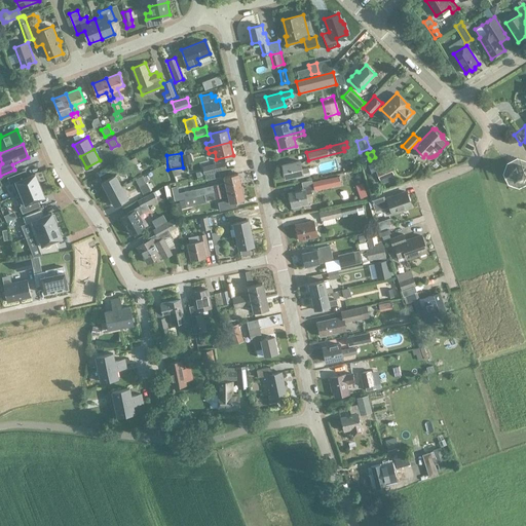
[(366,154),(359,156),(361,162),(366,161),(366,159),(369,158),(367,153),(366,154)]
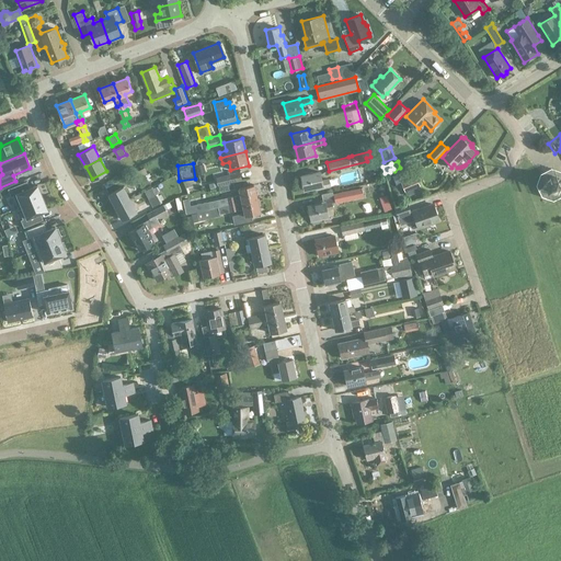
[(397,183),(402,181),(408,195),(420,191),(418,186),(421,185),(412,167),(392,175),(396,182),(397,183)]
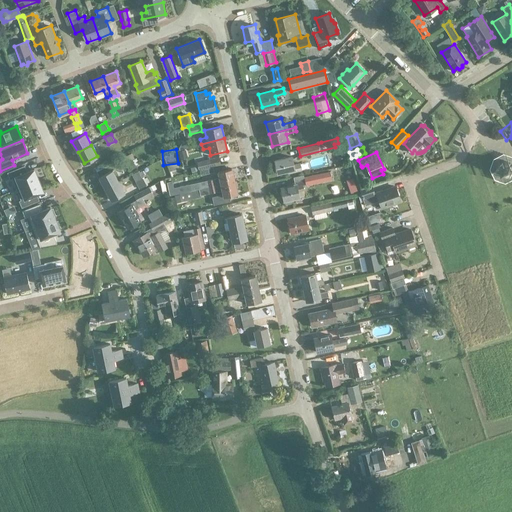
[(135,158),(132,153),(123,157),(123,158),(130,171),(140,165),(136,157),(135,158)]
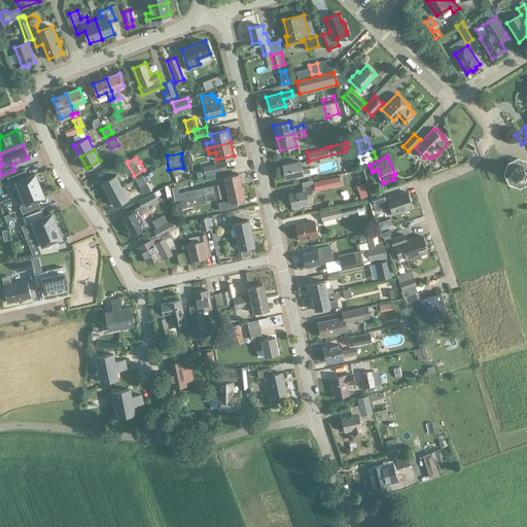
[(309,168),(303,170),(301,161),(283,165),(286,178),(304,174),(304,176),(311,174),(309,168)]
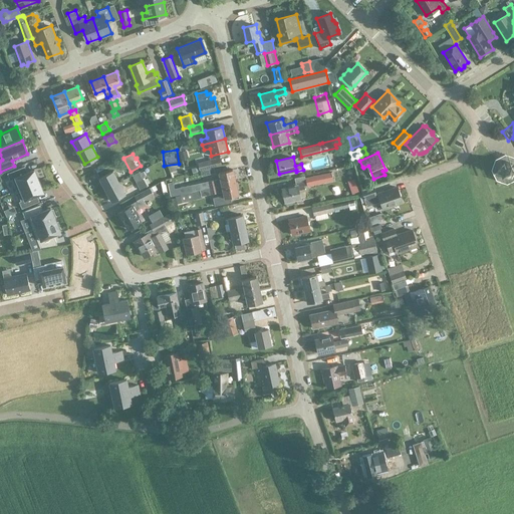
[(220,158),(198,163),(199,167),(200,171),(222,165),(220,158)]
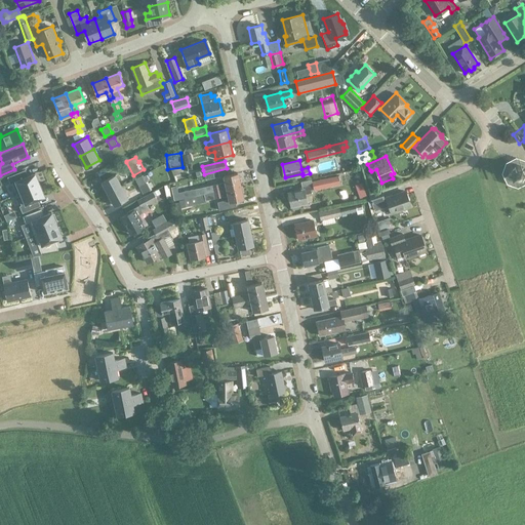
[(511,167),(508,173),(511,179),(518,183),(524,179),(524,174),(524,170),(523,166),(516,164),(511,167)]
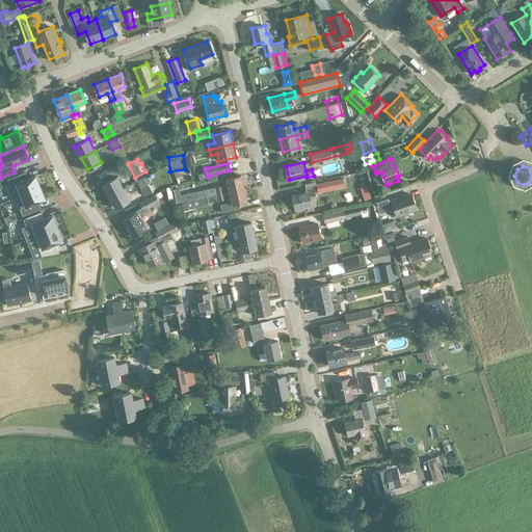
[(17,196),(40,187),(35,176),(25,180),(23,173),(7,179),(10,186),(11,186),(17,196)]
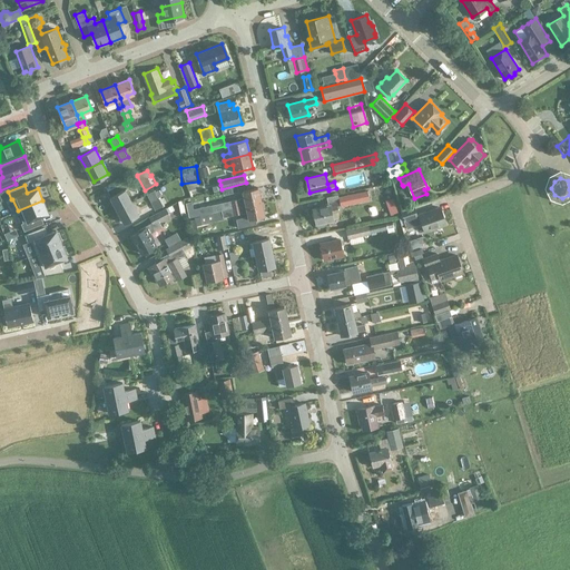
[(245,197),(237,199),(239,206),(262,202),(258,187),(243,190),(245,197)]
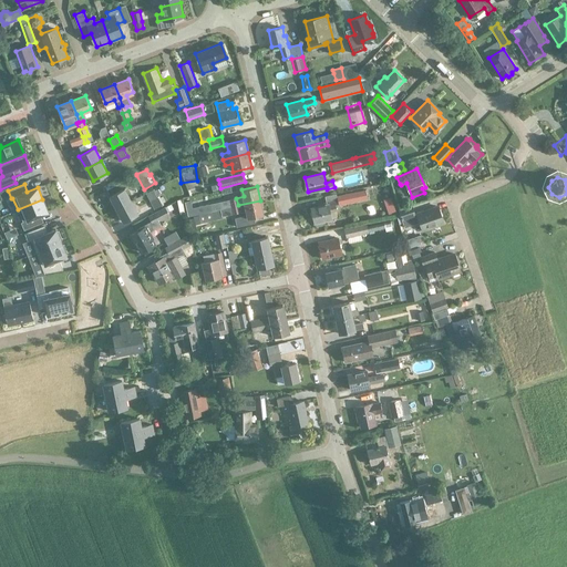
[(124,188),(110,196),(116,208),(131,200),(124,188)]
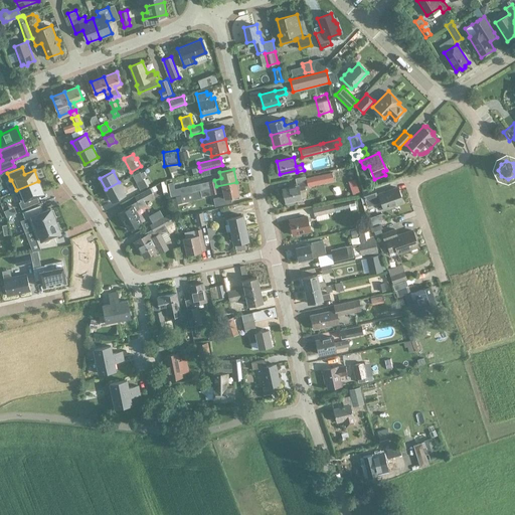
[(148,178),(146,179),(146,178),(144,179),(143,177),(145,176),(146,176),(144,171),(143,172),(141,173),(140,171),(132,175),(140,190),(149,186),(148,184),(149,184),(151,183),(148,178)]
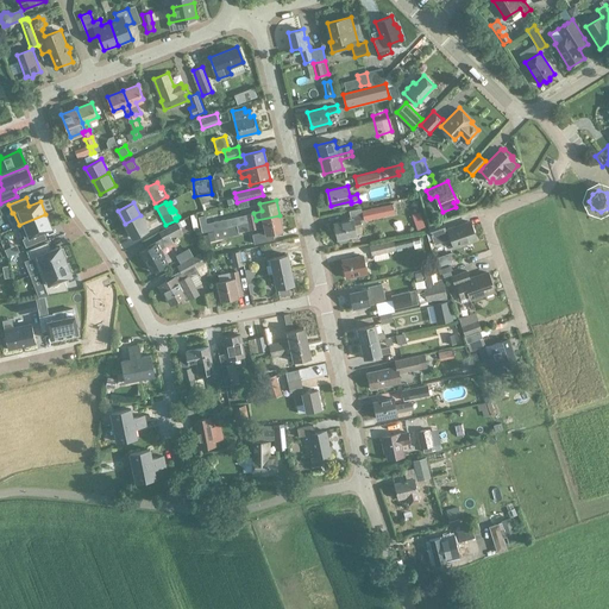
[(363,217),(364,219),(395,212),(393,202),(378,206),(378,205),(362,208),(363,217)]
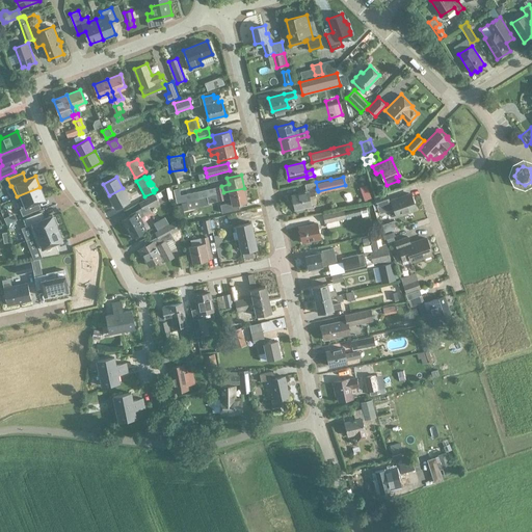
[(177,179),(168,180),(170,189),(179,187),(177,179)]
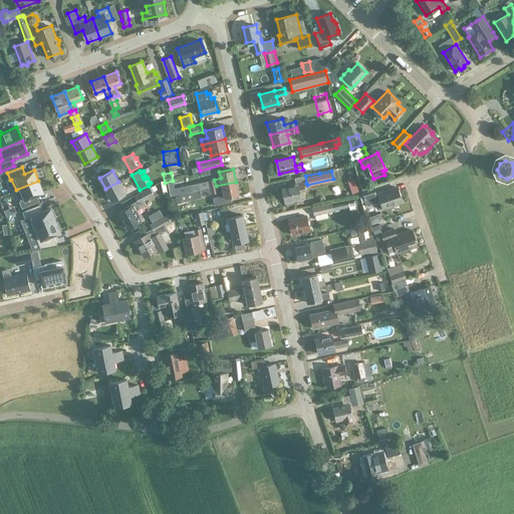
[(276,175),(264,177),(264,184),(276,182),(276,175)]
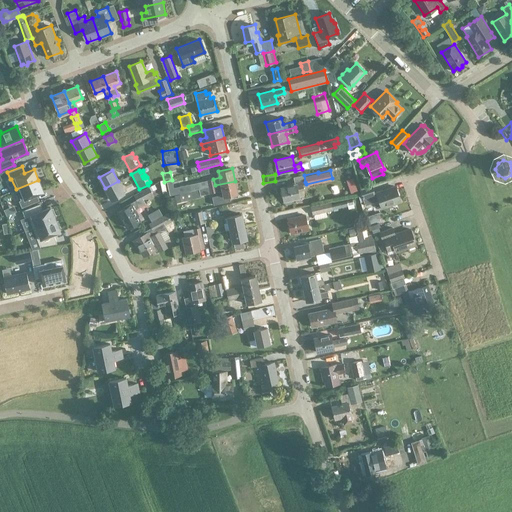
[(213,179),(189,184),(190,191),(209,187),(215,185),(213,179)]
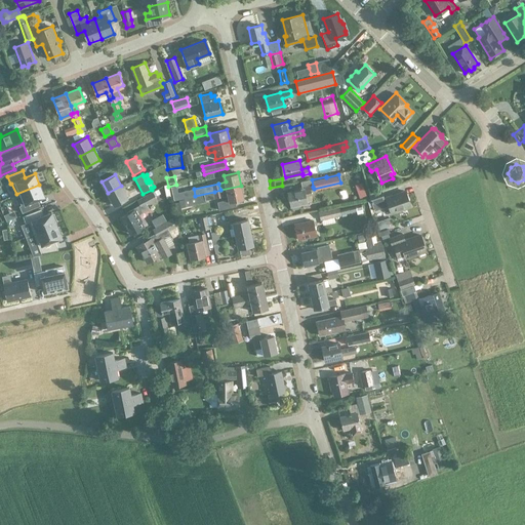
[(18,206),(22,213),(37,206),(34,200),(44,196),(39,185),(16,194),(21,205),(18,206)]
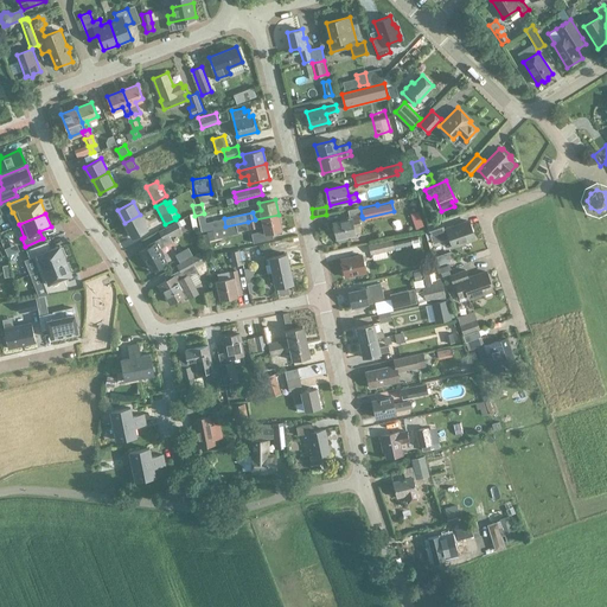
[(140,215),(125,223),(132,237),(147,229),(140,215)]
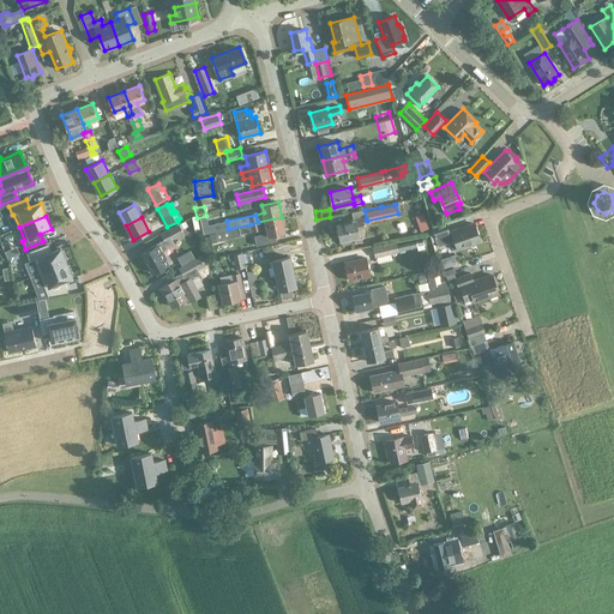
[(268,233),(254,235),(257,246),(277,241),(276,234),(286,232),(282,217),(258,222),(259,229),(266,228),(268,233)]
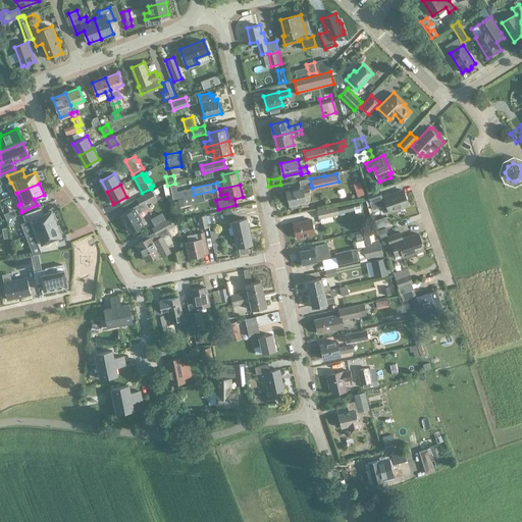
[(301,188),(286,192),(290,204),(291,207),(293,208),(297,207),(299,205),(298,202),(306,201),(312,199),(310,193),(309,188),(309,187),(301,188)]
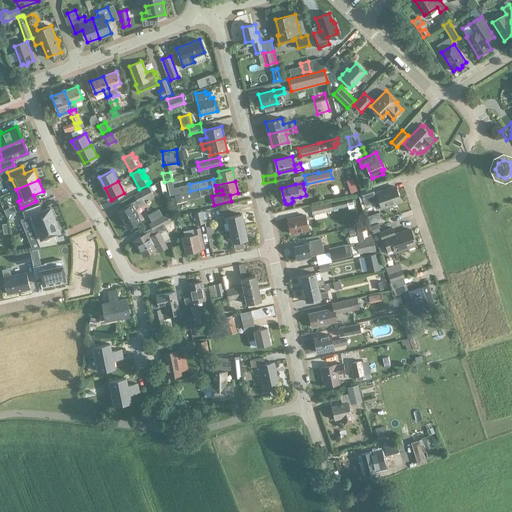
[(372,186),(360,191),(361,195),(363,202),(365,207),(377,202),(374,193),(372,186)]
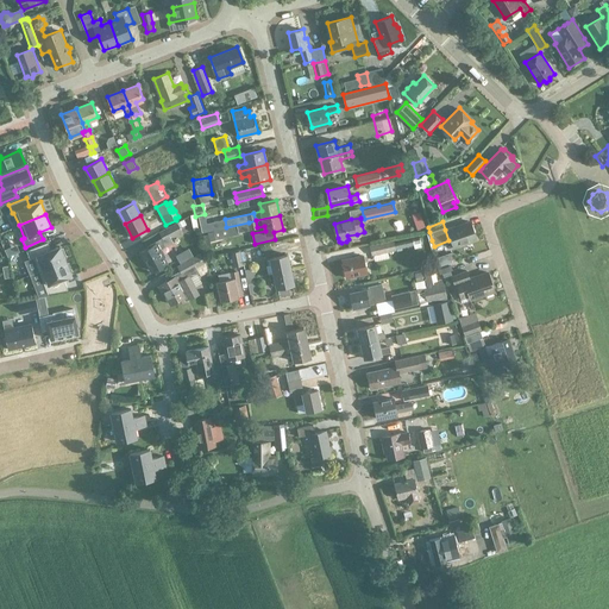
[(454,248),(477,239),(470,221),(449,230),(454,248)]
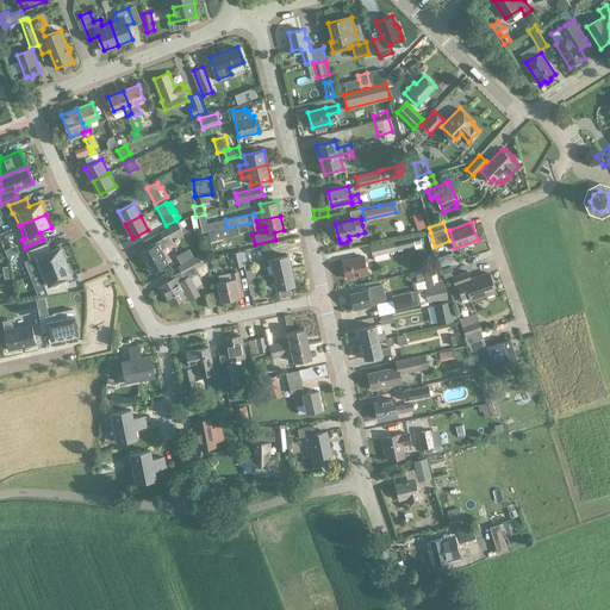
[(184,232),(179,223),(160,232),(162,238),(156,242),(157,243),(141,253),(144,259),(145,259),(153,271),(166,263),(163,257),(165,257),(161,249),(174,242),(172,238),(184,232)]
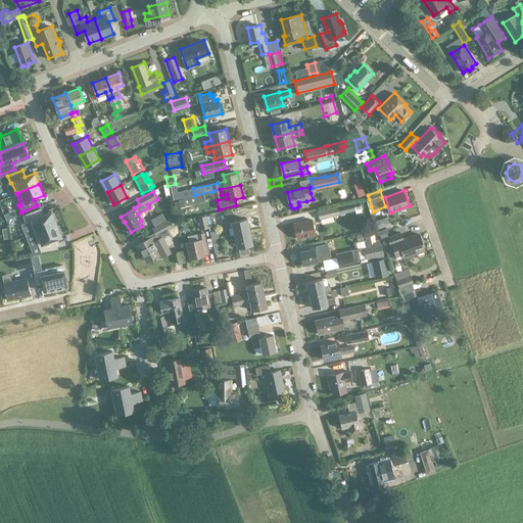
[(204,199),(203,193),(178,199),(180,207),(205,201),(204,199)]
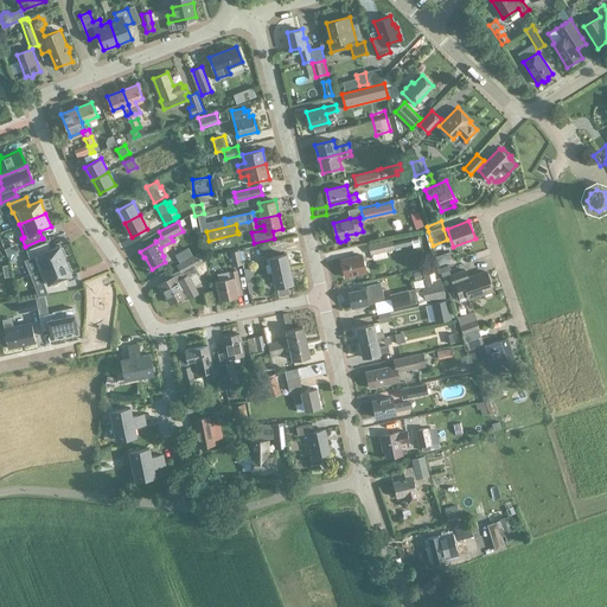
[(372,260),(388,256),(387,250),(395,248),(396,247),(396,249),(401,248),(401,246),(414,243),(414,246),(419,244),(419,240),(422,240),(421,235),(393,241),(393,240),(369,244),(372,260)]
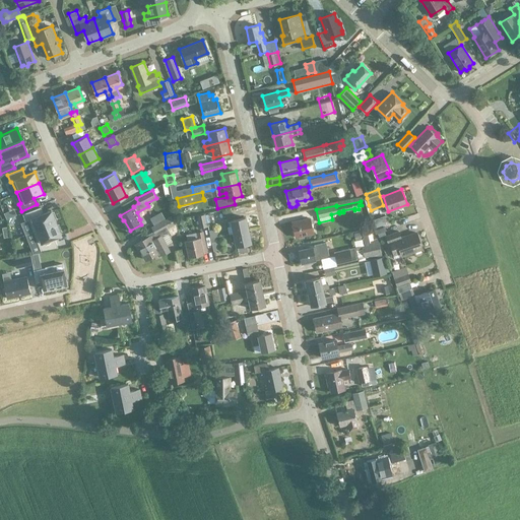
[(25,221),(28,219),(34,232),(56,222),(55,220),(57,219),(54,211),(52,212),(51,210),(41,214),(38,208),(22,214),(25,221)]
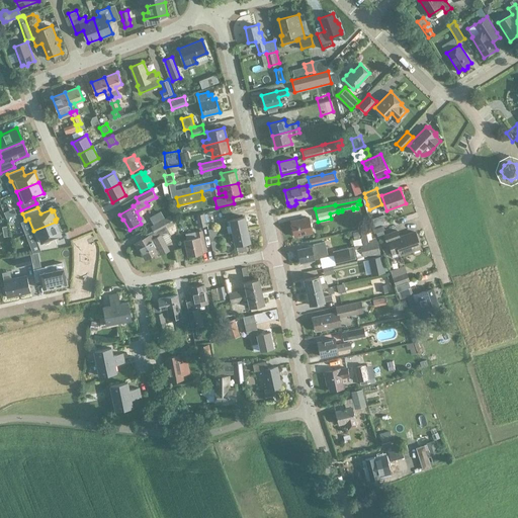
[(285,212),(283,207),(275,211),(277,217),(285,212)]
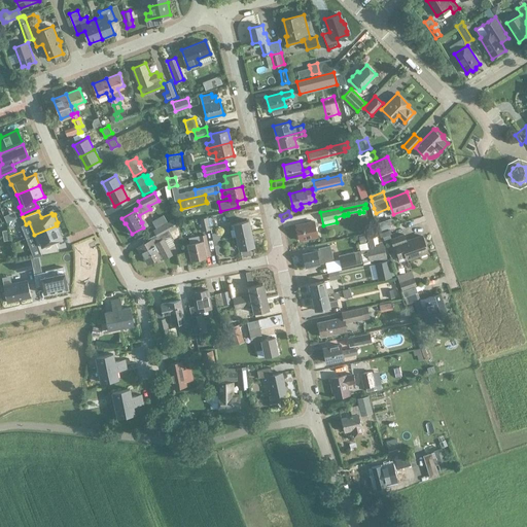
[(200,218),(202,232),(210,230),(208,217),(200,218)]
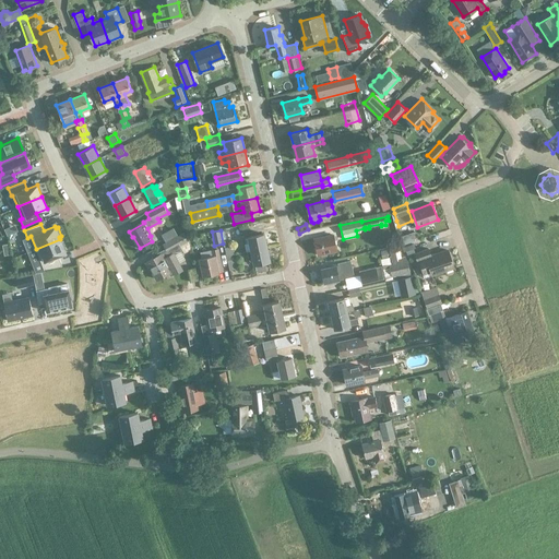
[(162,244),(165,249),(153,256),(153,258),(146,262),(150,268),(151,268),(157,278),(165,274),(166,277),(181,270),(173,256),(182,250),(185,253),(193,248),(185,232),(162,244)]
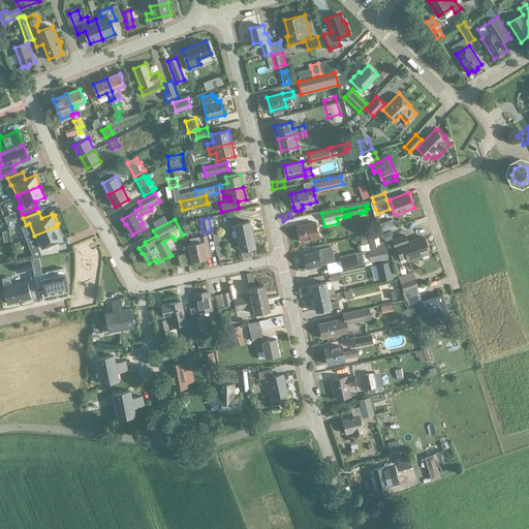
[(235,224),(238,237),(253,234),(250,221),(235,224)]
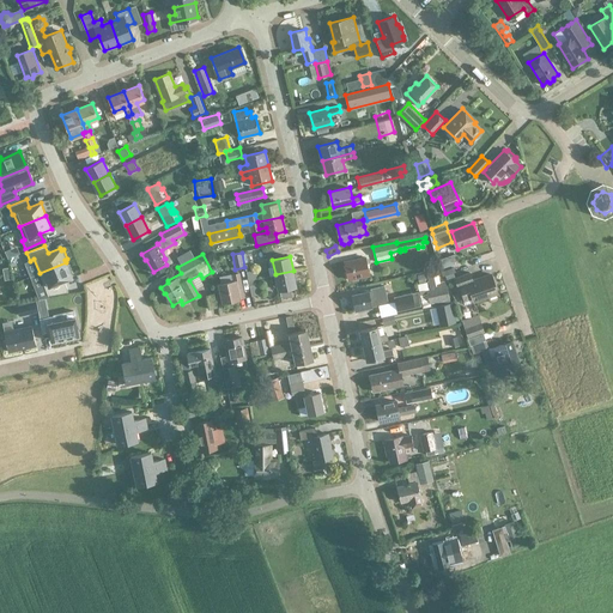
[(370,274),(366,258),(365,256),(345,261),(349,279),(370,274)]
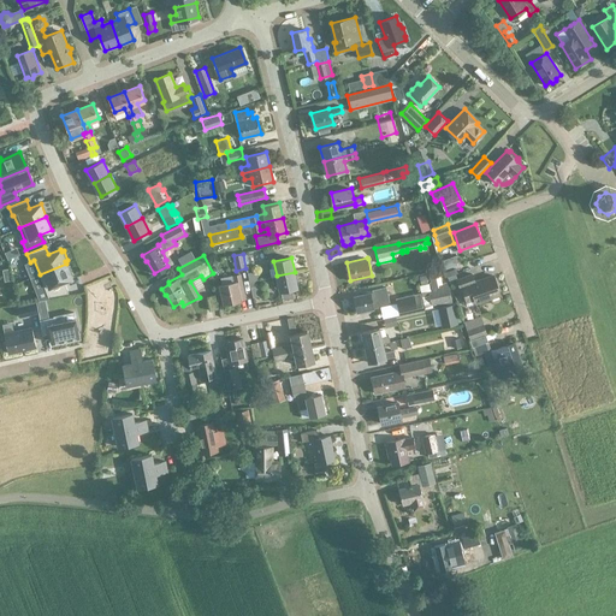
[(449,259),(437,264),(439,271),(451,267),(449,259)]
